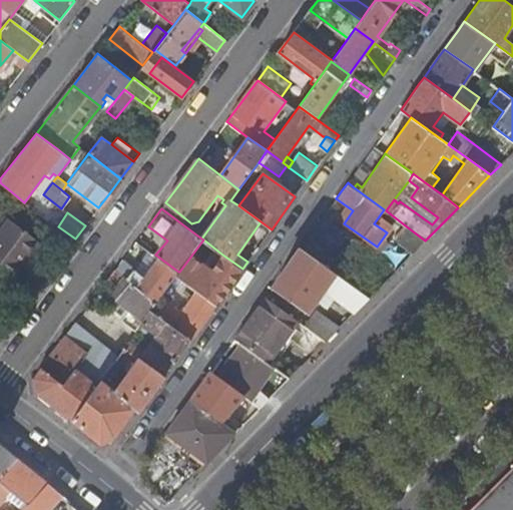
[(37,242),(5,218),(0,224),(0,284),(5,278),(8,280),(37,242)]
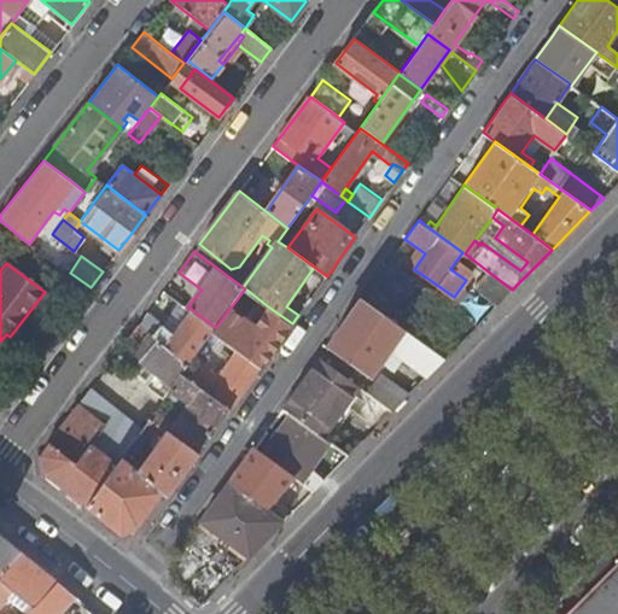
[(473,285),(495,307),(512,290),(487,270),(473,285)]
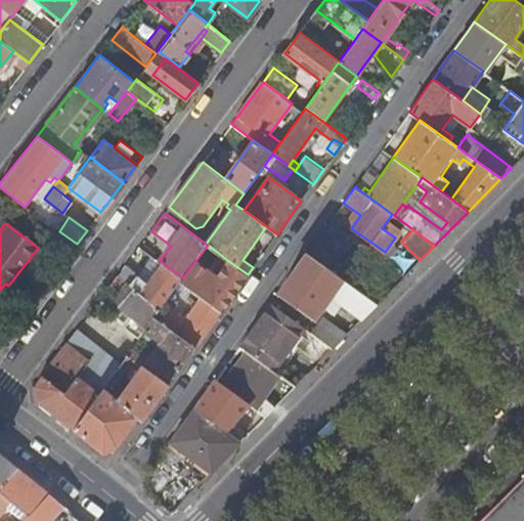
[(144,241),(140,246),(156,257),(160,252),(144,241)]
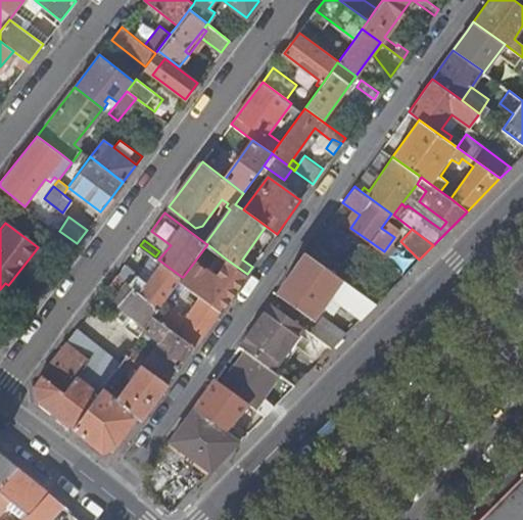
[(295,268),(278,292),(312,318),(321,305),(327,310),(334,299),(338,302),(343,300),(364,316),(376,303),(306,253),(295,268)]
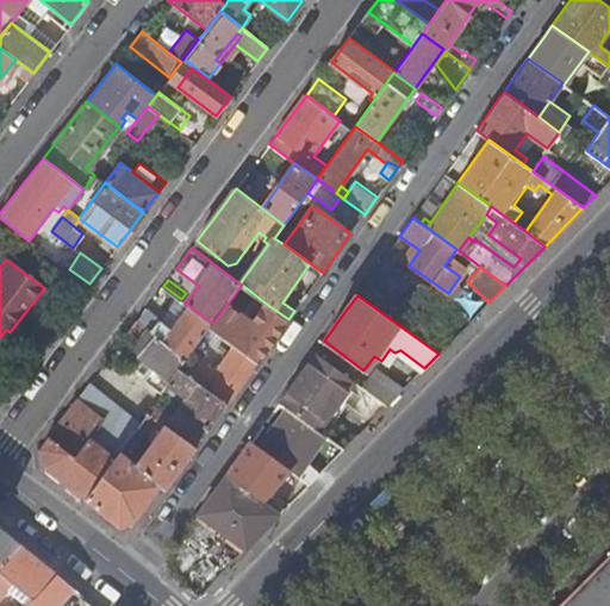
[(234,347),(257,363),(278,333),(288,319),(265,303),(234,347)]
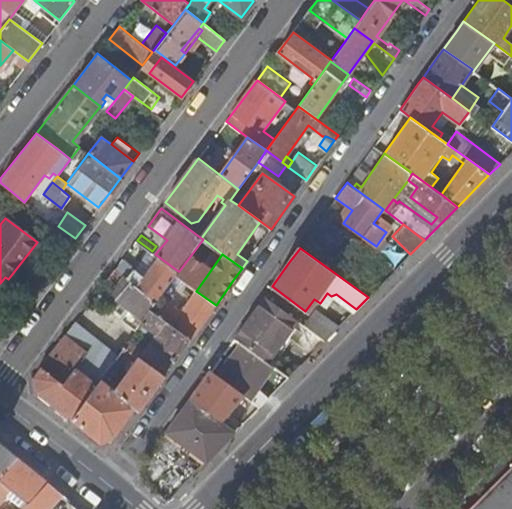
[(155,302),(178,271),(159,257),(144,277),(122,259),(115,269),(130,282),(155,302)]
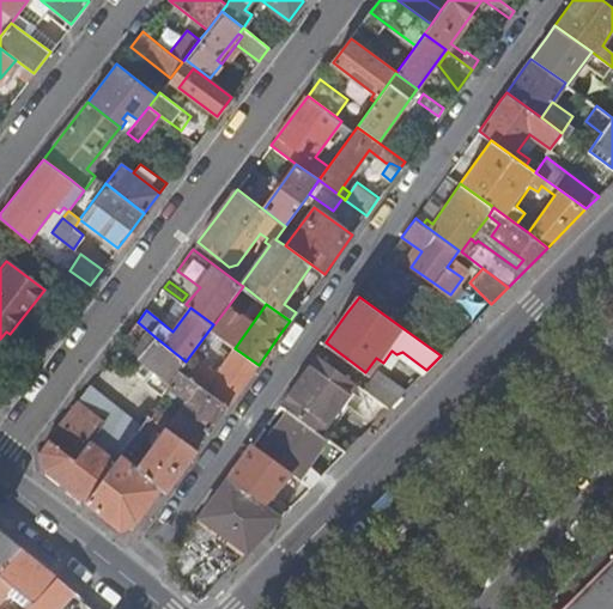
[(180,369),(184,364),(186,361),(156,338),(140,355),(161,373),(153,385),(164,393),(169,387),(180,371),(180,369)]
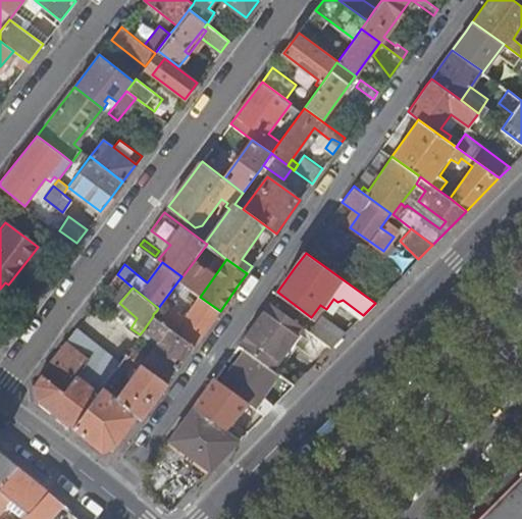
[(214,319),(220,311),(200,297),(185,317),(172,308),(161,322),(195,346),(214,319)]
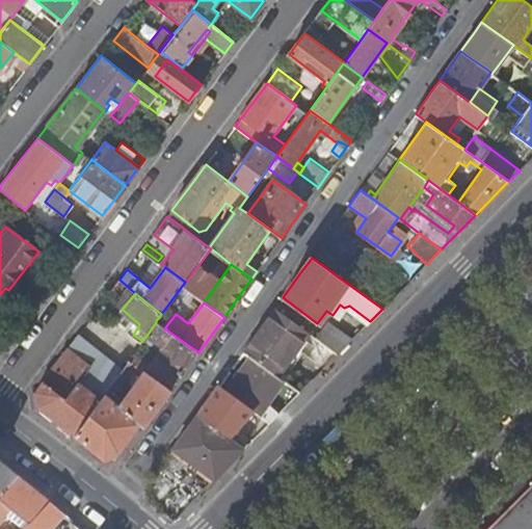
[(265,321),(243,352),(250,358),(276,376),(288,360),(298,345),(303,338),(271,314),(265,321)]
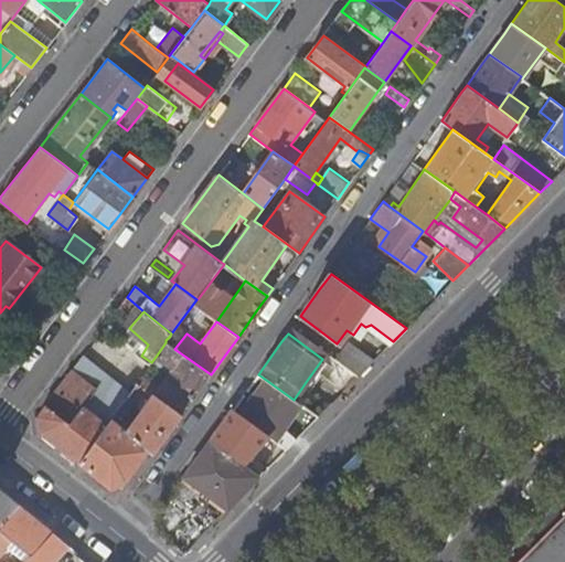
[(166,342),(171,346),(176,340),(170,336),(166,340),(166,342)]
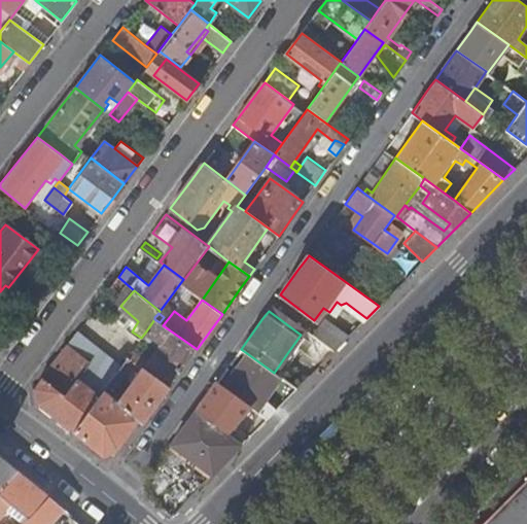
[(183,367),(197,349),(163,325),(160,322),(154,319),(145,333),(162,345),(149,362),(133,350),(128,357),(169,387),(183,367)]
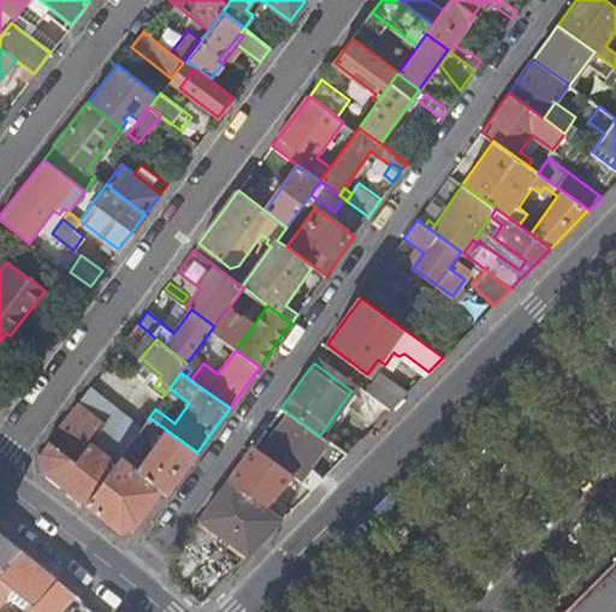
[(372,380),(365,388),(368,392),(391,409),(408,392),(380,375),(372,380)]
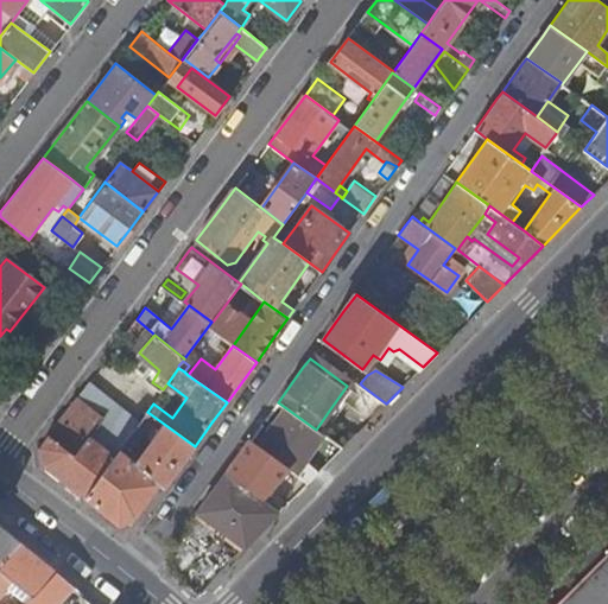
[(57,477),(86,498),(119,451),(138,425),(139,423),(89,383),(40,447),(42,465),(57,477)]
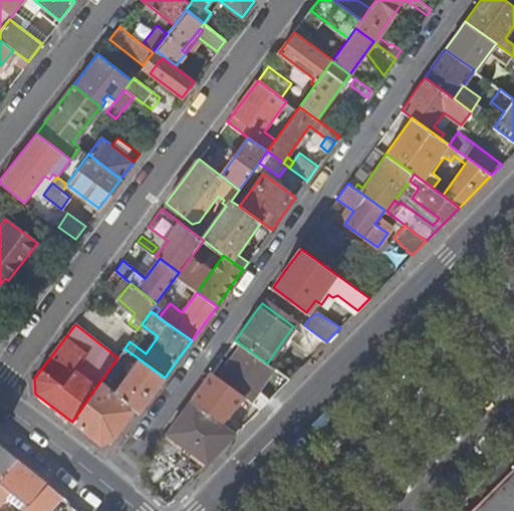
[(326,341),(307,327),(299,340),(303,343),(306,340),(318,349),(326,341)]
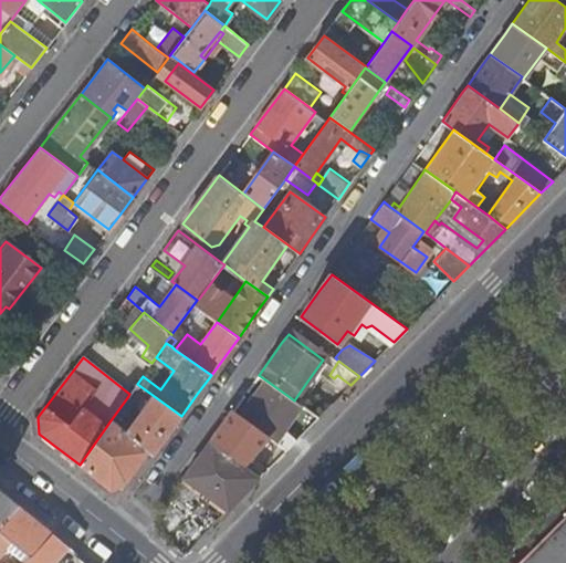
[(324,372),(317,367),(306,383),(312,387),(324,372)]
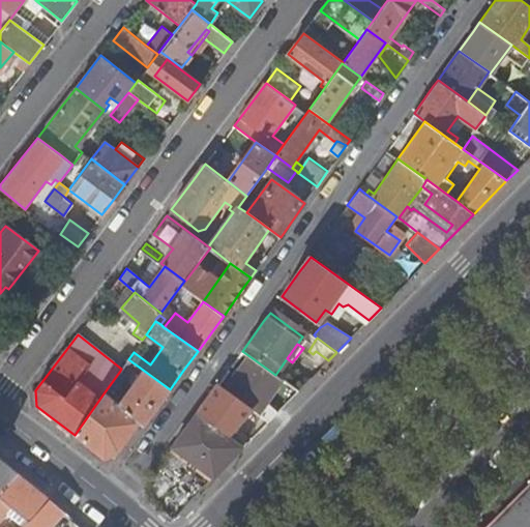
[(275,375),(249,356),(226,389),(249,406),(269,420),(278,411),(267,401),(283,380),(275,375)]
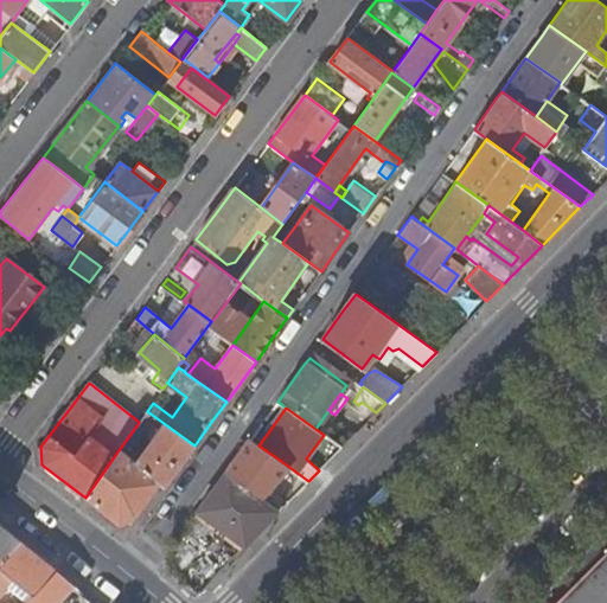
[(164,488),(195,446),(147,411),(139,422),(138,424),(153,437),(135,463),(119,450),(85,498),(117,525),(127,521),(134,518),(152,493),(158,483),(164,488)]
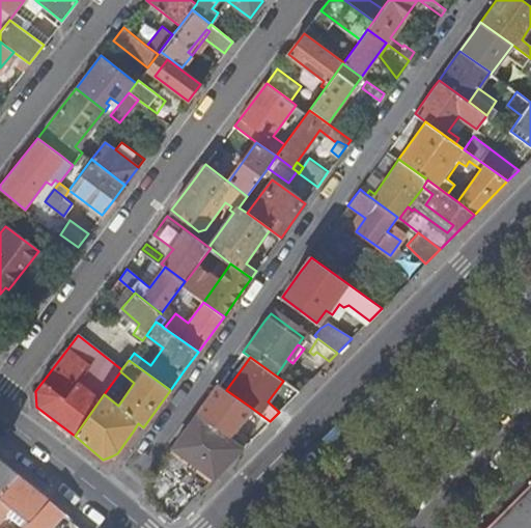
[(298,392),(307,384),(294,374),(287,384),(298,392)]
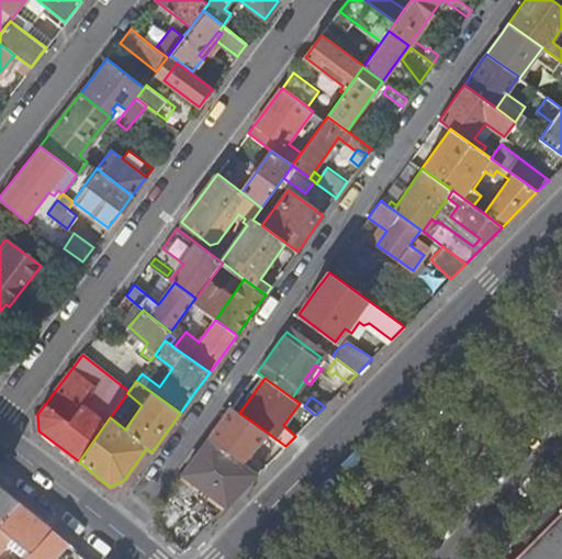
[(239,413),(232,406),(226,414),(222,420),(233,427),(220,445),(244,461),(256,445),(256,444),(265,431),(239,413)]
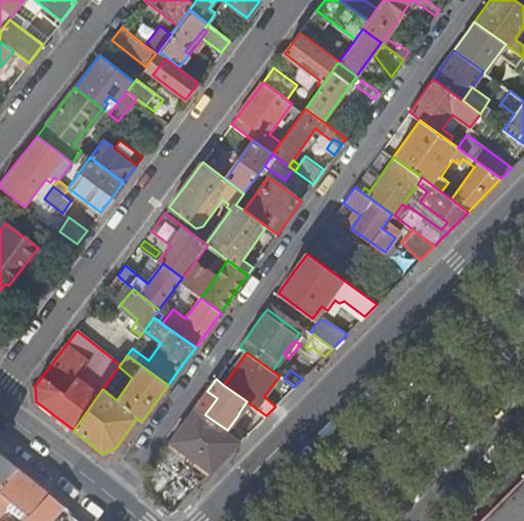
[(227,430),(241,440),(266,416),(247,401),(238,414),(238,415),(227,430)]
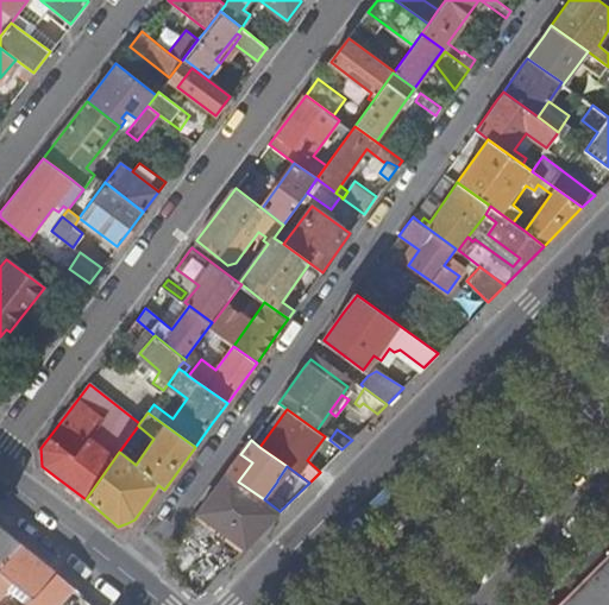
[(212,495),(261,531),(280,511),(264,499),(238,481),(226,474),(212,495)]
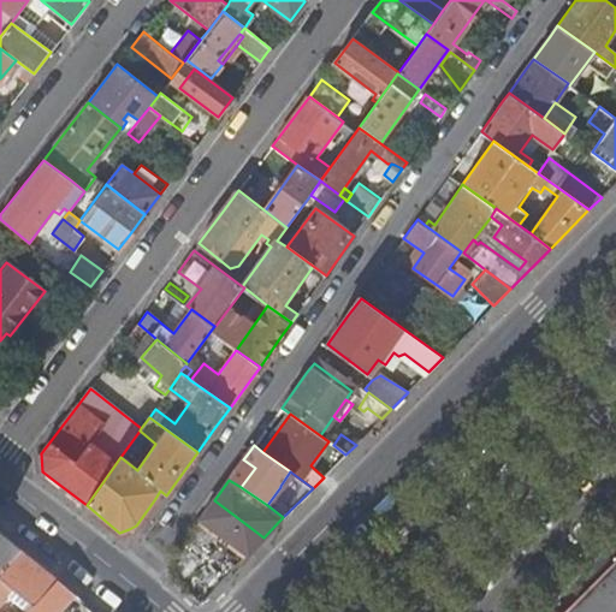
[(264,538),(214,500),(197,524),(243,559),(264,538)]
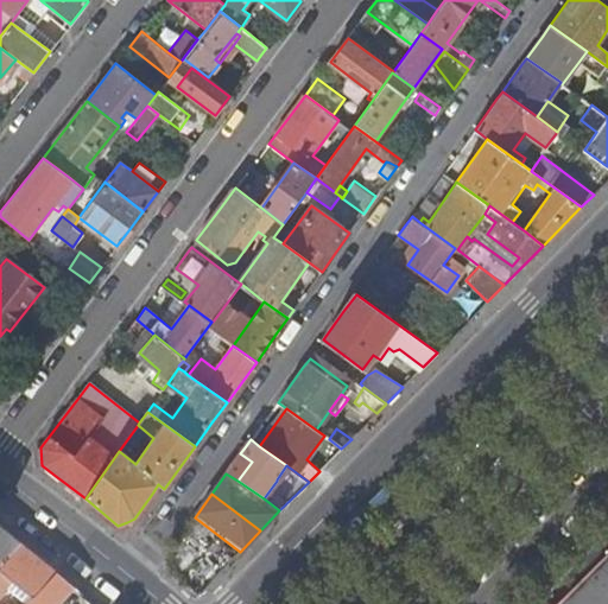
[(0,564),(20,544),(8,533),(0,527),(0,564)]
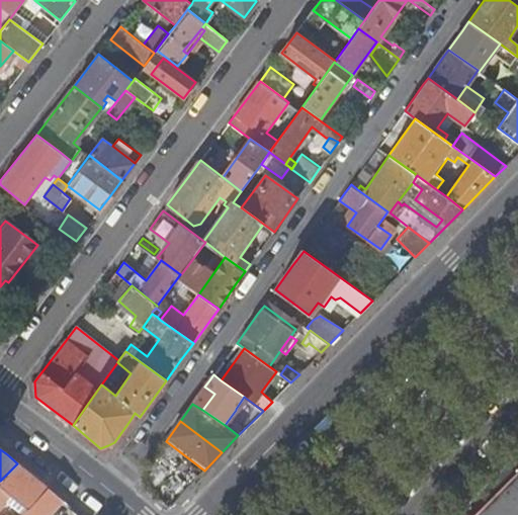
[(49,514),(63,500),(17,463),(0,481),(0,508),(11,496),(18,502),(9,512),(9,514),(49,514)]
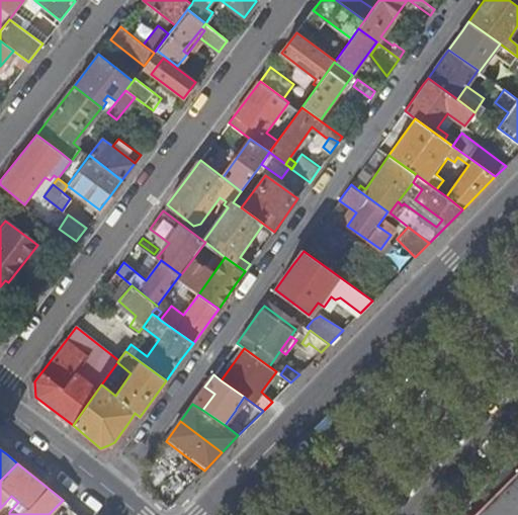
[(517,474),(502,490),(517,504),(517,474)]
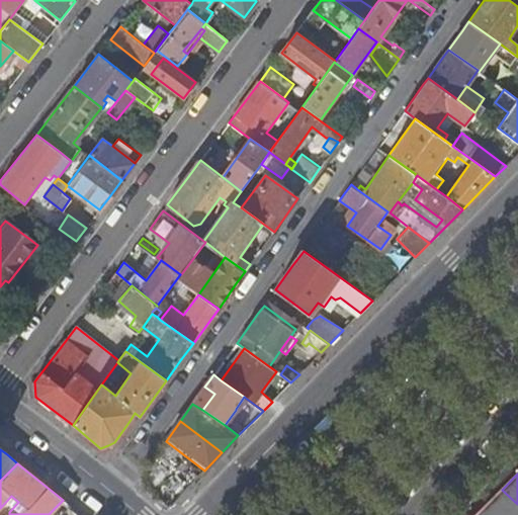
[(517,514),(517,504),(502,490),(477,514),(517,514)]
